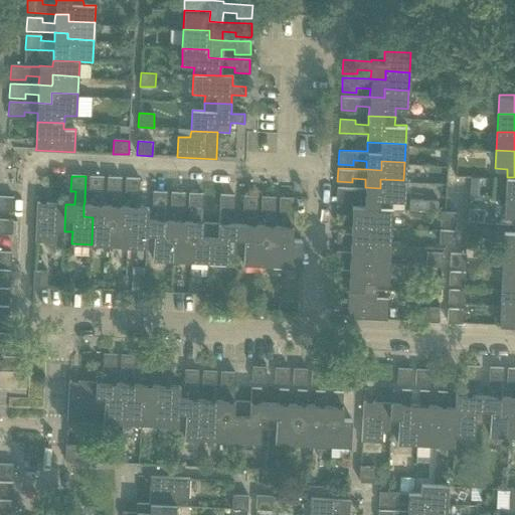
[(83,205),(83,216),(93,217),(92,242),(92,244),(109,245),(109,243),(111,218),(102,217),(102,206),(102,203),(103,177),(90,176),(90,189),(89,192),(94,192),(94,203),(93,205),(83,205)]
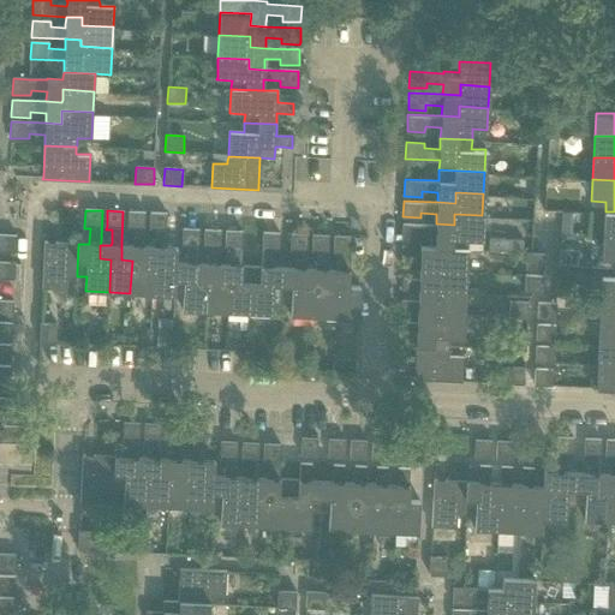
[(121,246),(121,260),(132,261),(130,291),(130,293),(151,294),(151,292),(154,262),(143,261),(143,248),(143,244),(145,213),(129,212),(127,227),(127,230),(133,231),(132,243),(132,246),(121,246)]
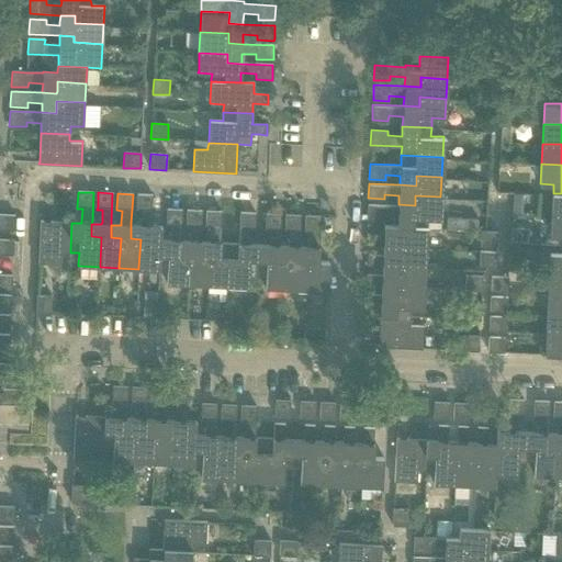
[(561,193),(553,193),(552,214),(561,214),(561,193)]
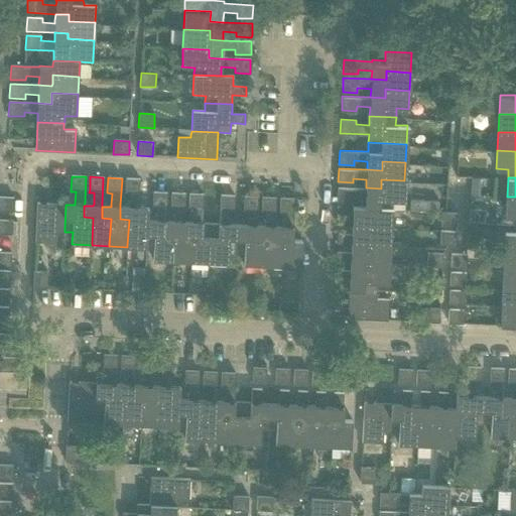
[(120,208),(120,219),(129,220),(127,245),(127,247),(146,248),(146,246),(147,221),(148,219),(148,209),(138,208),(138,206),(140,179),(126,178),(125,192),(125,195),(130,195),(129,206),(129,208),(120,208)]
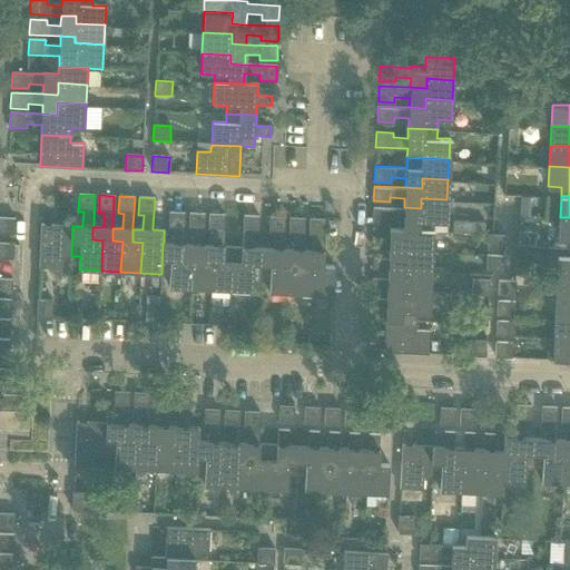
[(403,218),(403,228),(432,231),(432,220),(446,220),(446,199),(421,198),(421,208),(404,207),(373,206),(372,220),(389,222),(389,217),(403,218)]
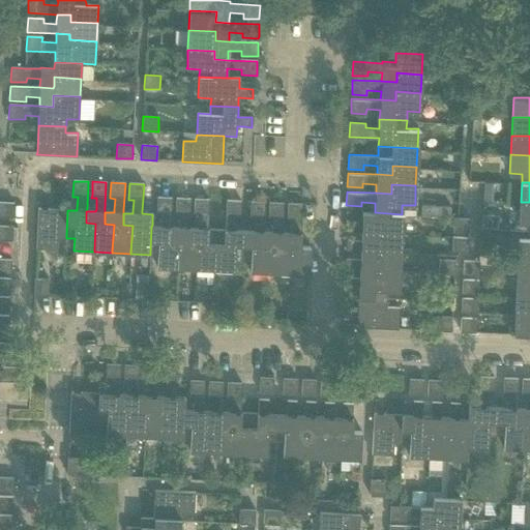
[(150,253),(150,255),(158,255),(158,265),(157,267),(178,268),(178,266),(179,239),(170,239),(171,228),(171,226),(172,198),(157,198),(157,211),(157,213),(162,213),(162,225),(162,227),(151,227),(150,253)]
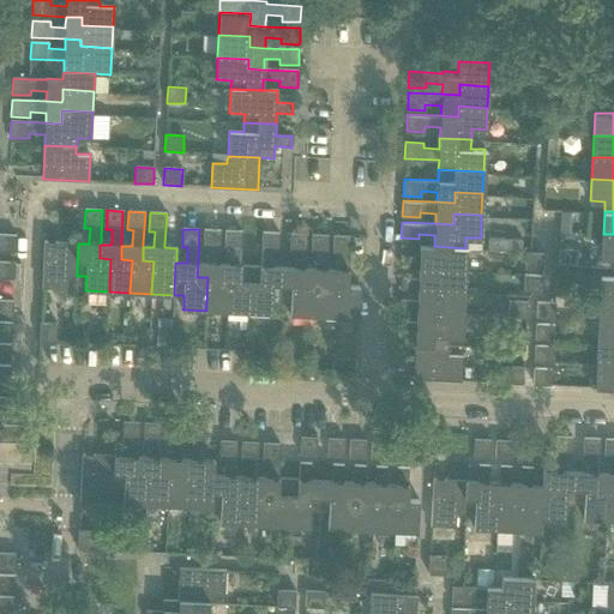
[(198,264),(197,277),(208,277),(206,308),(206,311),(227,312),(227,309),(229,278),(218,278),(218,265),(218,263),(221,230),(204,230),(204,246),(204,248),(209,248),(209,262),(209,264),(198,264)]
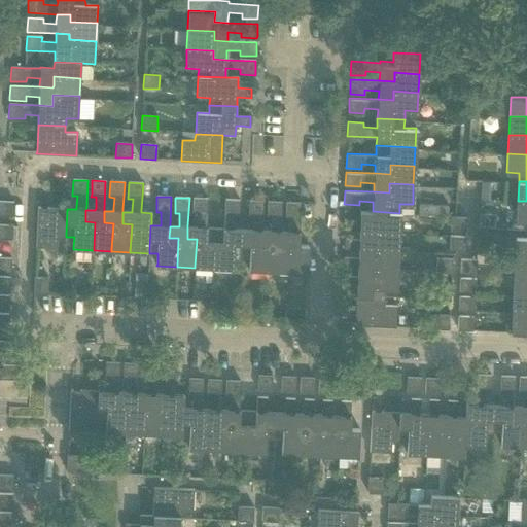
[(187,227),(187,239),(197,239),(195,266),(195,268),(213,269),(213,267),(215,229),(206,227),(206,226),(208,199),(194,199),(194,212),(194,214),(198,214),(197,225),(197,227),(187,227)]
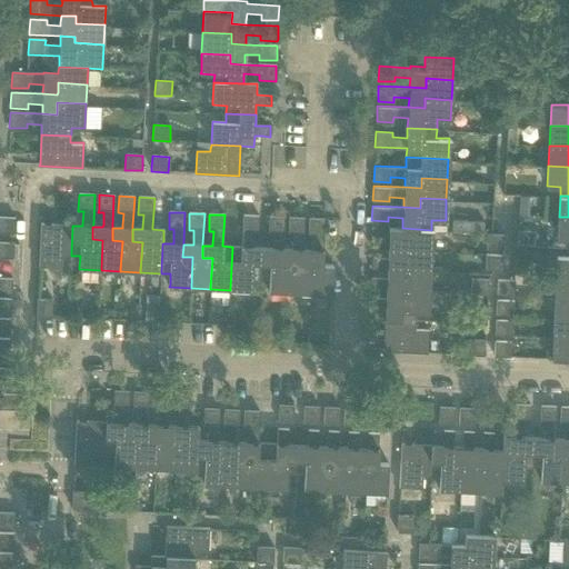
[(230,288),(230,290),(251,291),(252,288),(252,278),(261,278),(261,276),(262,248),(252,248),(252,246),(253,233),(259,233),(259,231),(259,217),(245,216),(242,246),(242,247),(232,247),(230,288)]
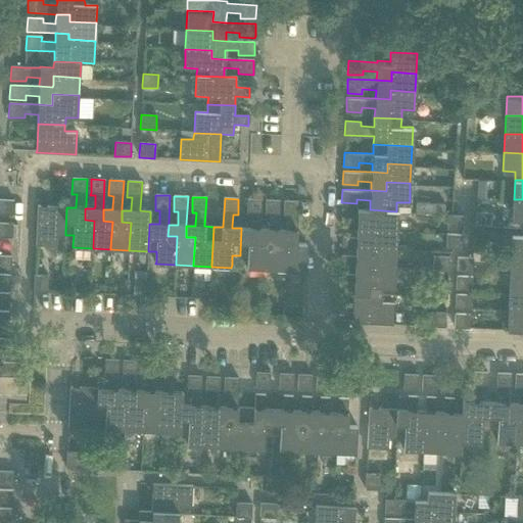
[(0,199),(0,212),(13,214),(14,200),(0,199)]
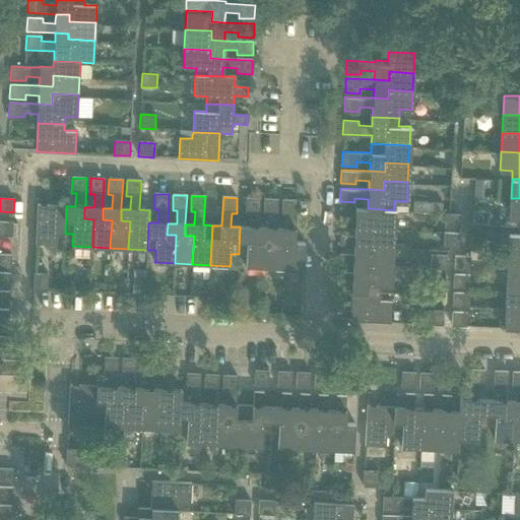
[(239,252),(239,254),(246,254),(246,265),(246,267),(265,268),(266,266),(267,240),(258,239),(259,228),(259,226),(260,199),(246,198),(246,211),(246,213),(250,214),(249,225),(249,228),(240,226),(239,252)]
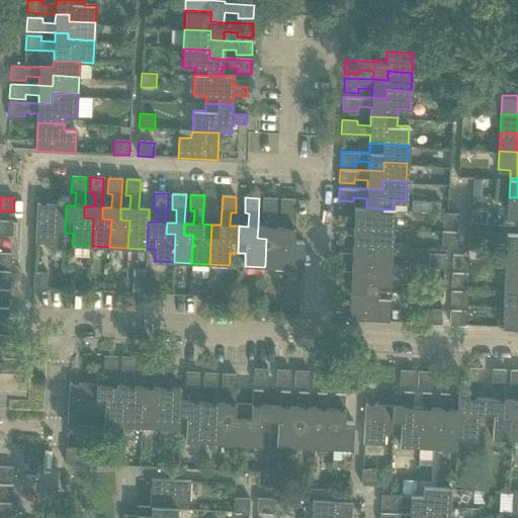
[(517,217),(517,197),(509,197),(508,217),(517,217)]
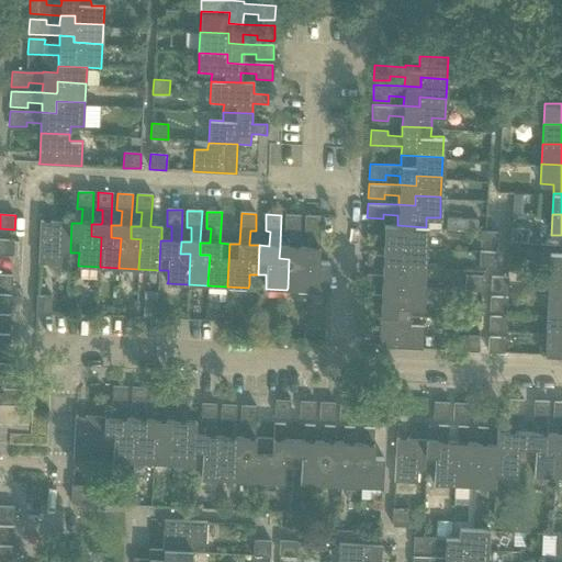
[(280,246),(279,258),(289,259),(288,288),(287,290),(307,291),(307,289),(308,260),(299,259),(300,247),(300,245),(301,216),(285,215),(285,229),(285,232),(290,232),(289,245),(289,246),(280,246)]
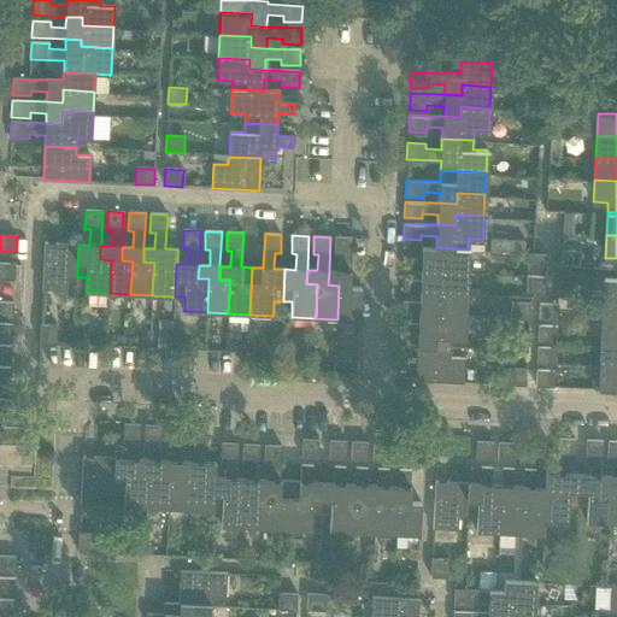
[(329,271),(328,285),(339,286),(338,317),(338,319),(359,321),(359,317),(360,288),(351,287),(351,285),(351,272),(351,270),(352,239),(335,238),(335,253),(335,256),(340,256),(340,270),(339,271),(329,271)]
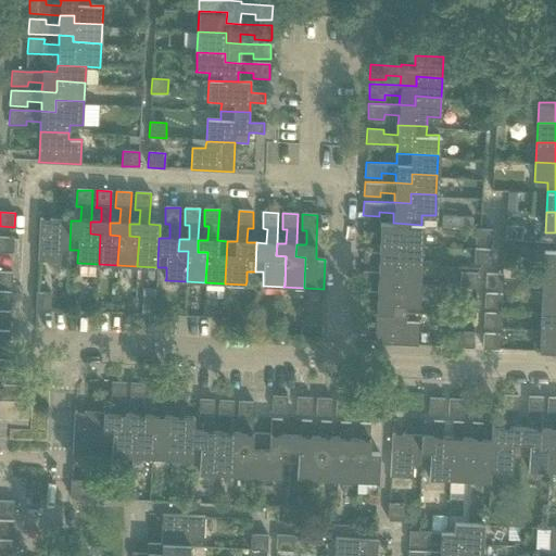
[(38,258),(38,261),(61,262),(61,260),(61,249),(70,250),(70,247),(71,220),(40,219),(38,258)]
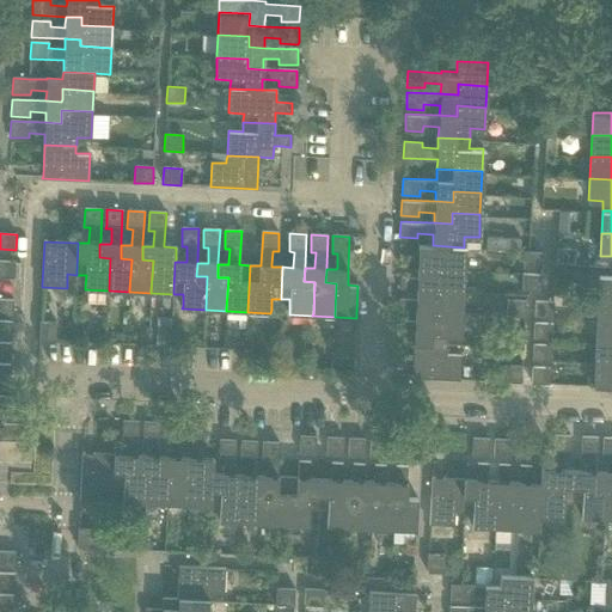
[(417,267),(417,277),(433,277),(434,267),(463,269),(464,248),(433,245),(418,245),(418,256),(402,255),(402,265),(417,267)]
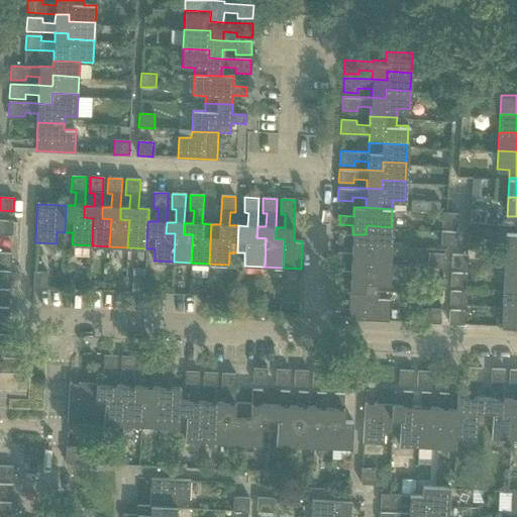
[(442,213),(441,227),(456,228),(457,214),(445,213),(442,213)]
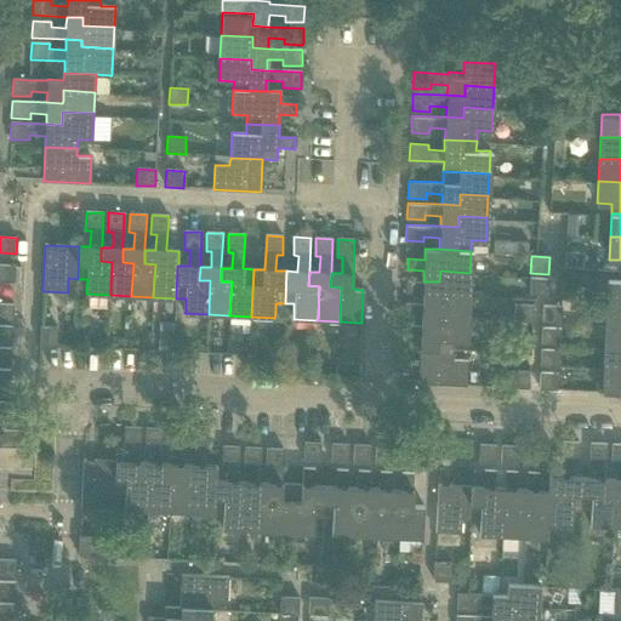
[(0,265),(0,280),(15,281),(15,266),(0,265)]
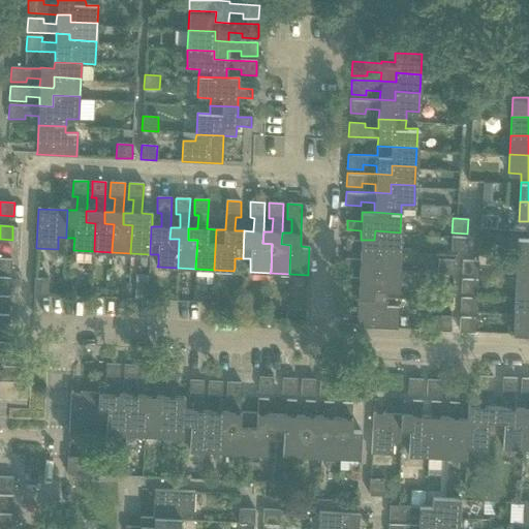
[(360,248),(360,258),(374,258),(374,249),(399,250),(400,232),(375,230),(374,240),(361,240),(347,239),(346,248),(360,248)]
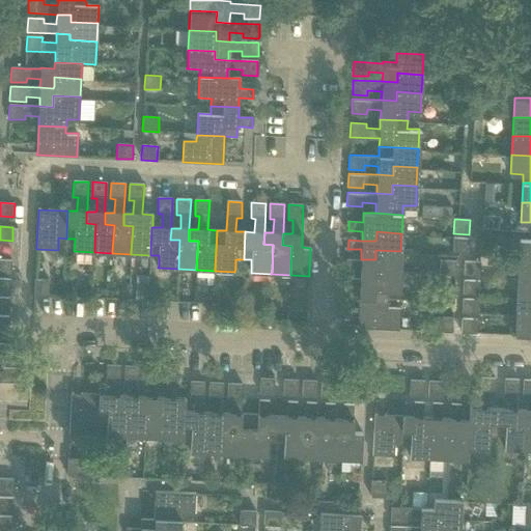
[(453,238),(452,252),(456,252),(468,252),(469,239),(453,238)]
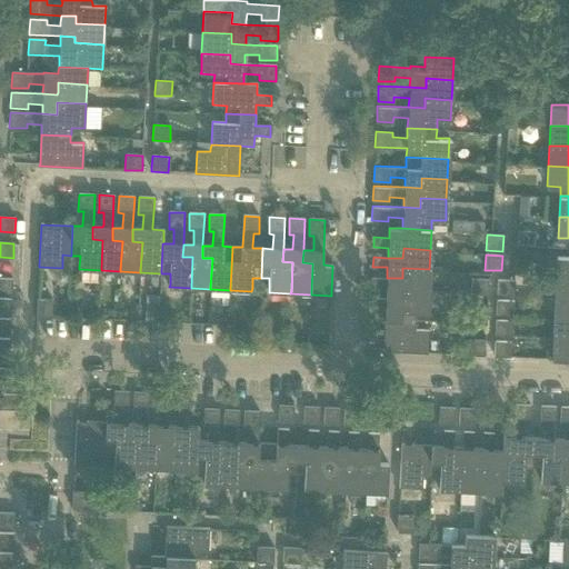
[(568,256),(557,256),(556,277),(568,277),(568,256)]
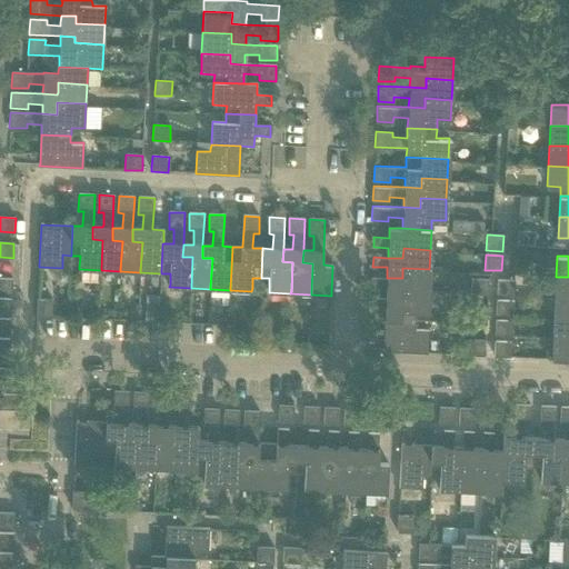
[(386,288),(386,297),(401,298),(401,288),(429,290),(429,269),(402,268),(402,278),(387,278),(372,277),(371,287),(386,288)]
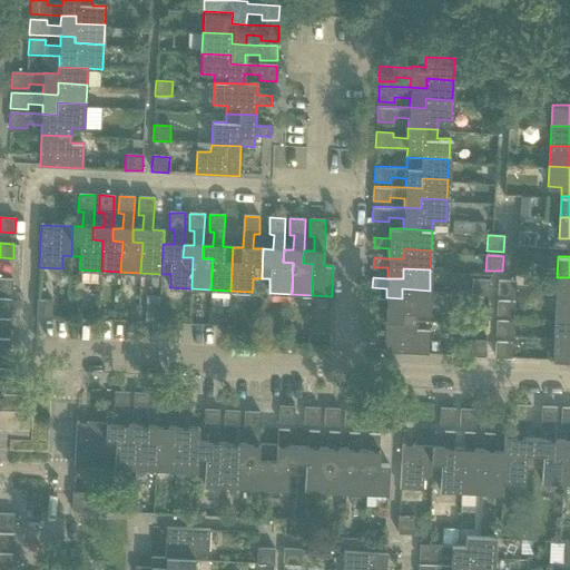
[(569,277),(557,277),(556,297),(569,297),(569,277)]
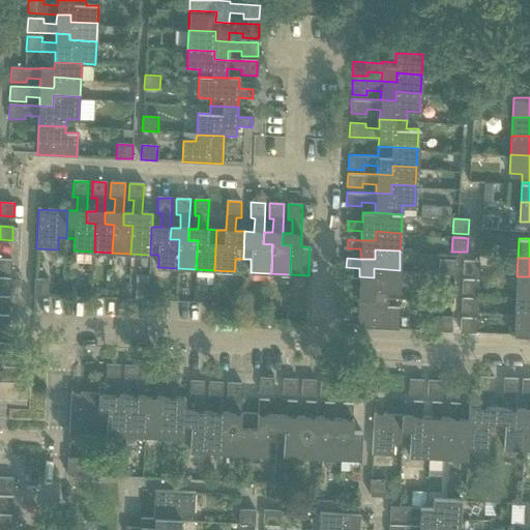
[(0,272),(10,273),(10,271),(11,260),(0,259),(0,272)]
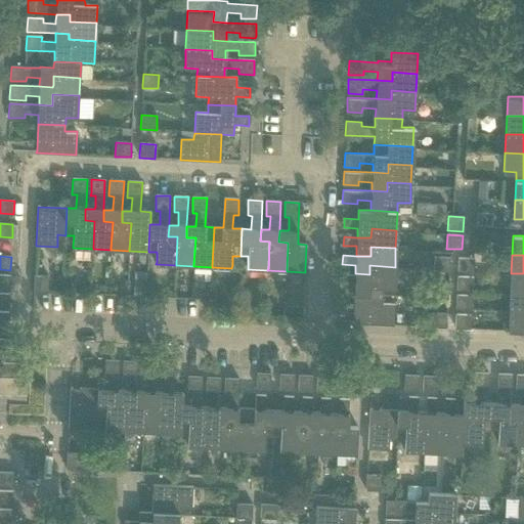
[(434,257),(433,271),(448,271),(449,258),(434,257)]
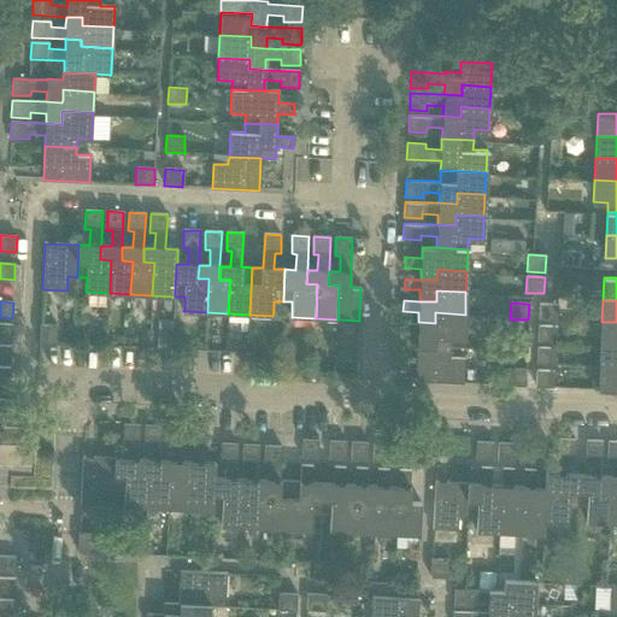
[(540,304),(539,321),(557,321),(558,305),(540,304)]
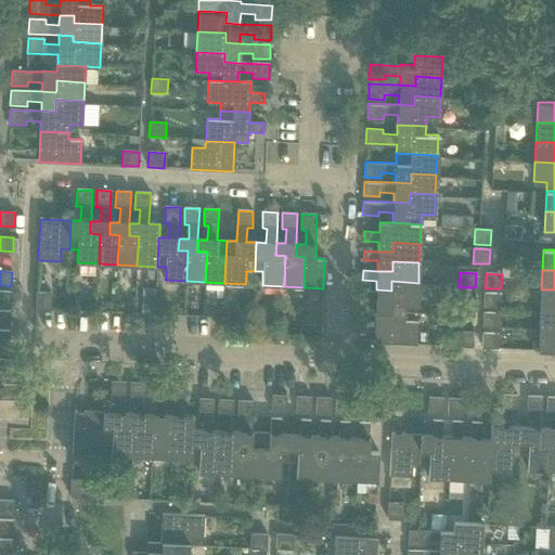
[(376,300),(375,309),(403,310),(403,301),(417,302),(418,283),(391,281),(391,291),(376,289),(362,289),(361,299),(376,300)]
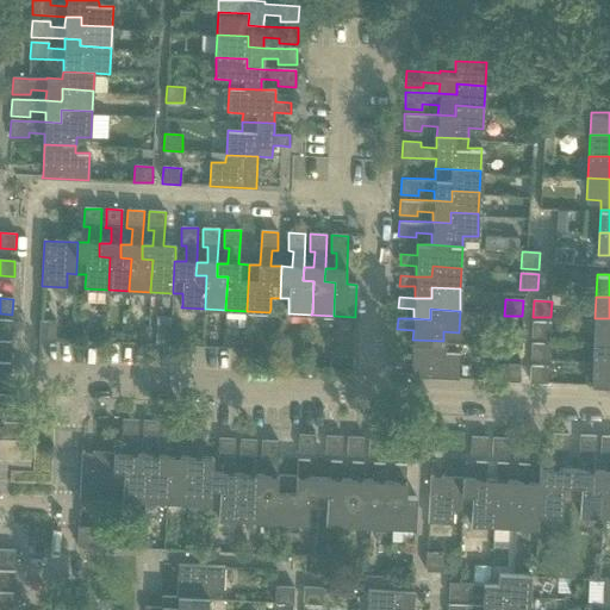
[(609,318),(595,318),(593,340),(609,340),(609,318)]
